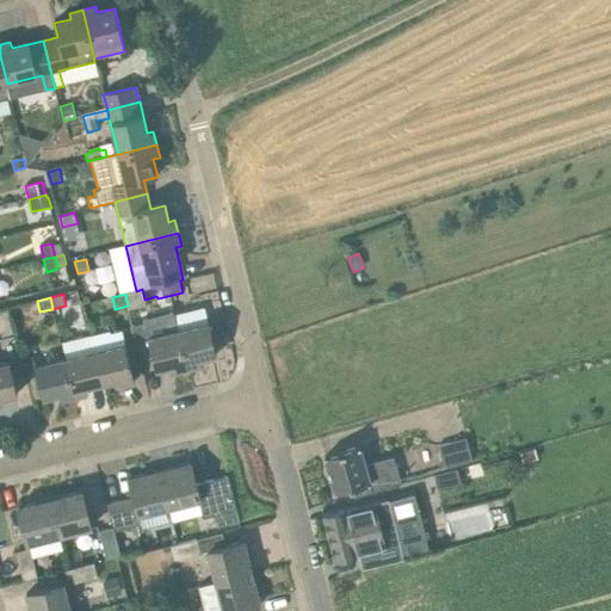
[(187,369),(177,322),(174,313),(142,320),(143,323),(131,327),(136,346),(149,343),(156,371),(173,366),(174,372),(187,369)]
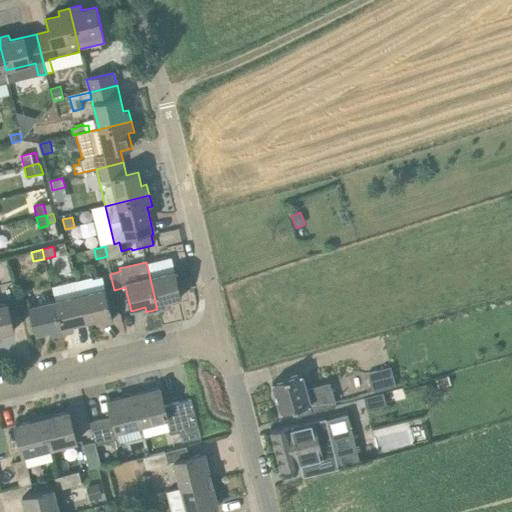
[(148,270),(157,309),(168,307),(167,301),(182,298),(173,264),(148,270)]
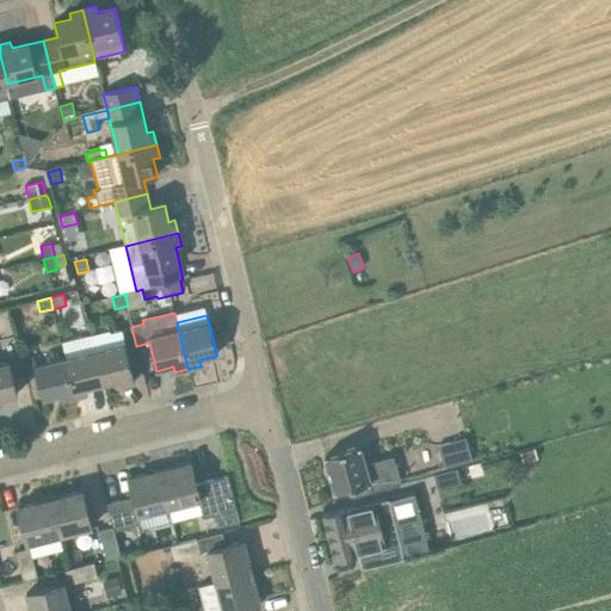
[(124,335),(94,343),(103,383),(121,380),(122,386),(135,382),(124,335)]
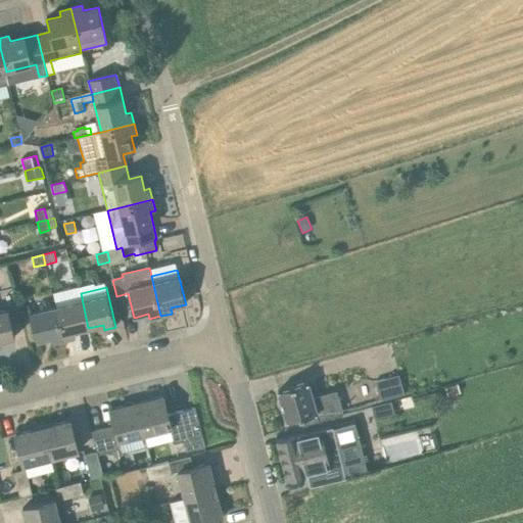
[(56,306),(63,340),(75,337),(74,332),(88,328),(81,293),(80,289),(53,295),(55,300),(56,306)]
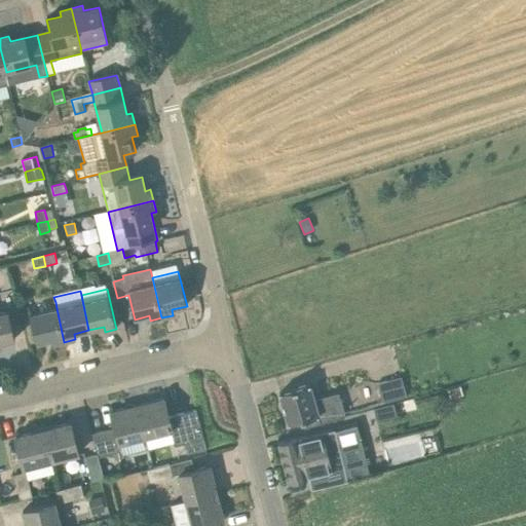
[(64,342),(57,308),(55,302),(29,309),(37,343),(51,339),(52,345),(64,342)]
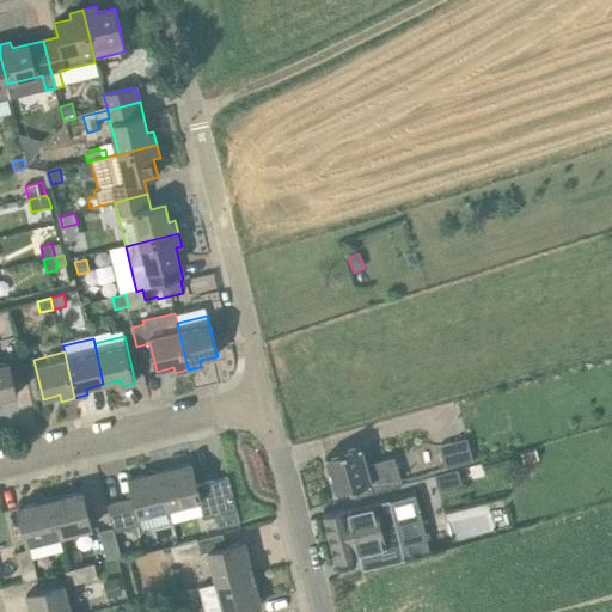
[(0,405),(2,405),(0,401),(18,396),(10,363),(0,366),(0,405)]
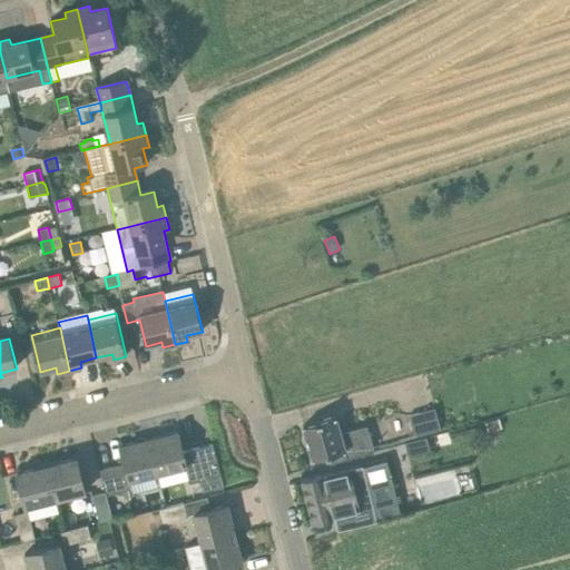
[(414,438),(440,431),(433,409),(408,416),(414,438)]
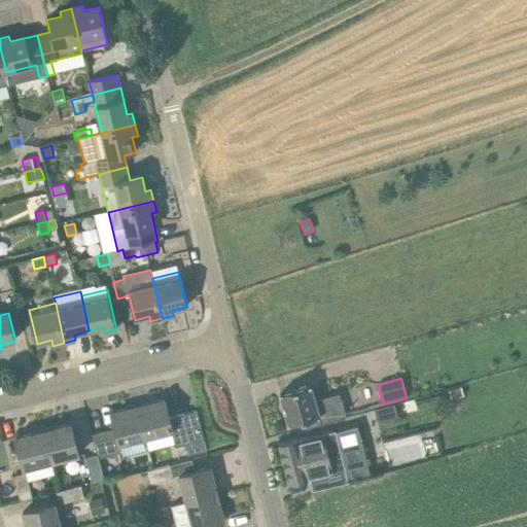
[(314,400),(310,385),(280,394),(289,425),(303,422),(305,429),(346,418),(339,393),(314,400)]
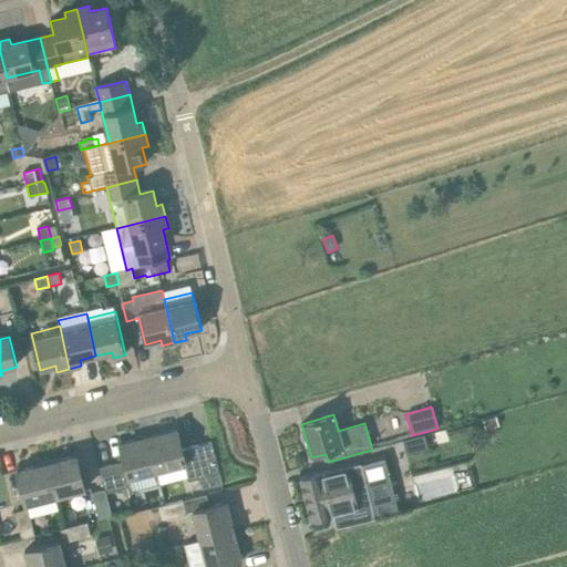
[(498,418),(483,421),(486,431),(501,426),(498,418)]
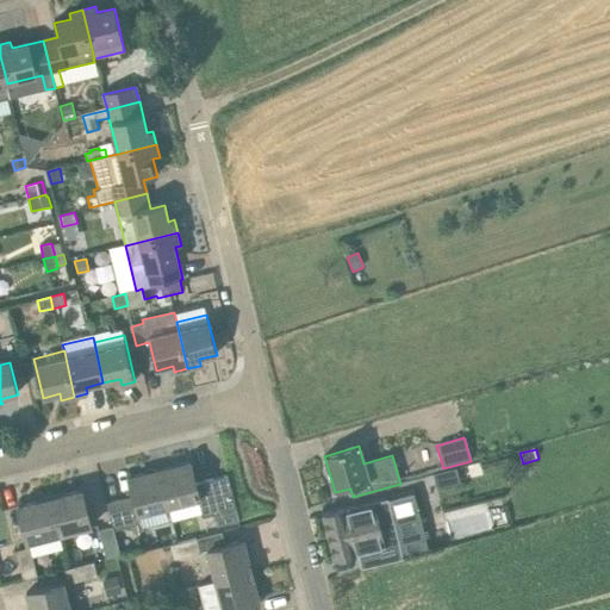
[(195,484),(191,462),(160,471),(163,484),(169,508),(199,500),(203,517),(215,515),(217,527),(240,521),(228,475),(195,484)]
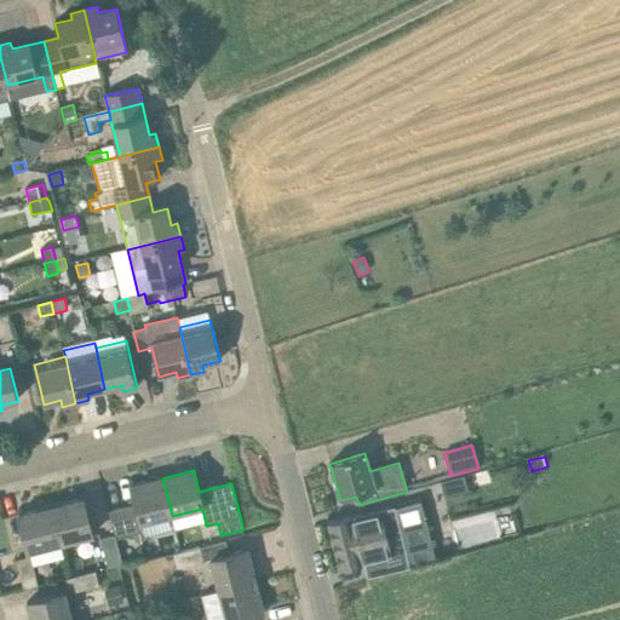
[(463,477),(441,483),(443,497),(466,491),(463,477)]
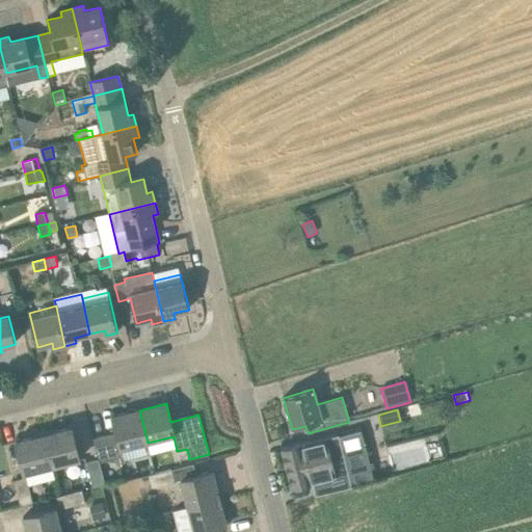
[(148,443),(142,422),(139,410),(112,417),(116,433),(94,439),(100,463),(115,459),(113,451),(148,443)]
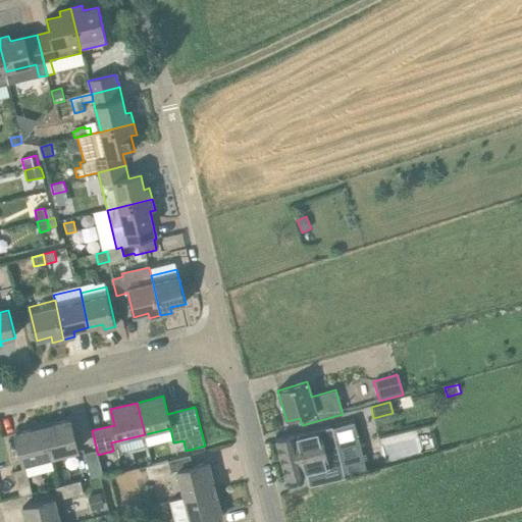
[(43,426),(51,459),(79,452),(69,419),(43,426)]
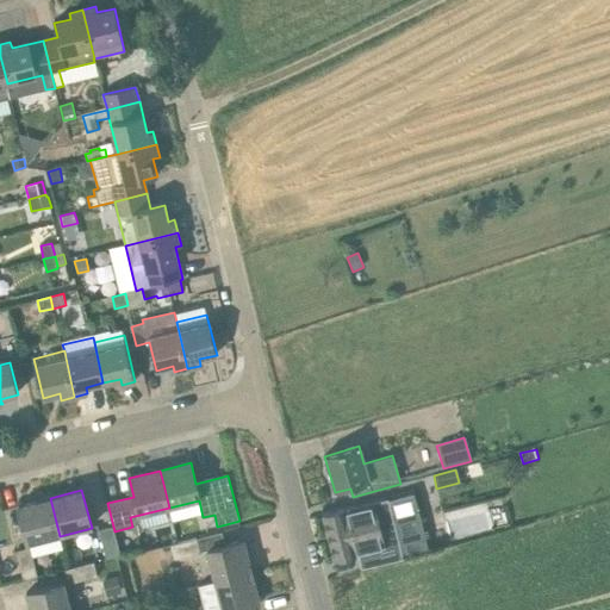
[(60,536),(50,498),(18,506),(27,543),(60,536)]
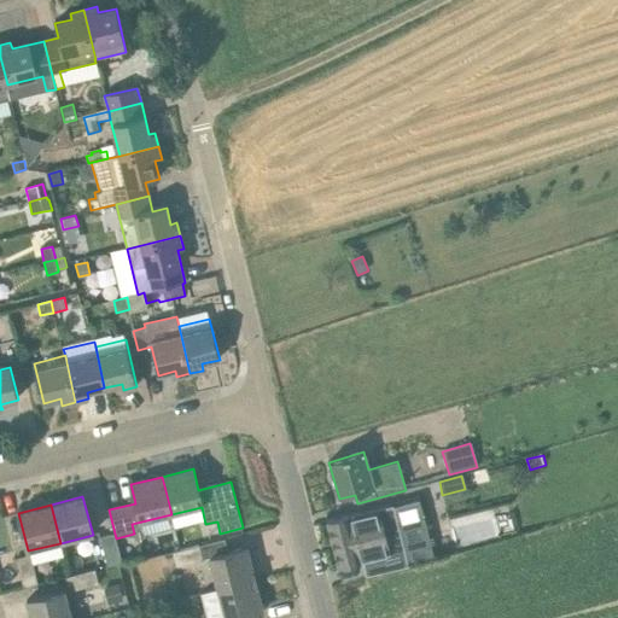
[(349,516),(327,522),(339,569),(361,563),(361,561),(363,561),(367,576),(409,565),(392,505),(349,517),(349,516)]
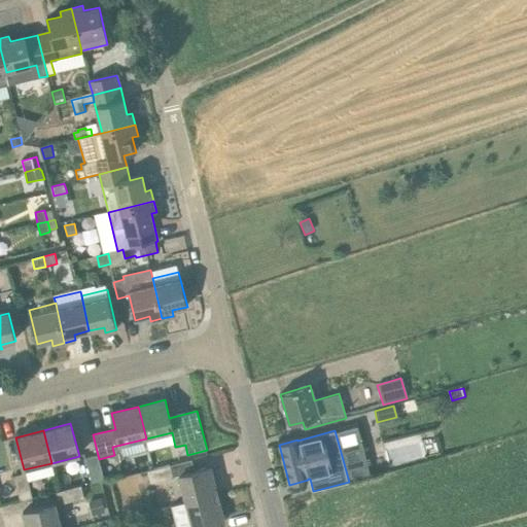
[(104,480),(98,455),(85,458),(92,483),(104,480)]
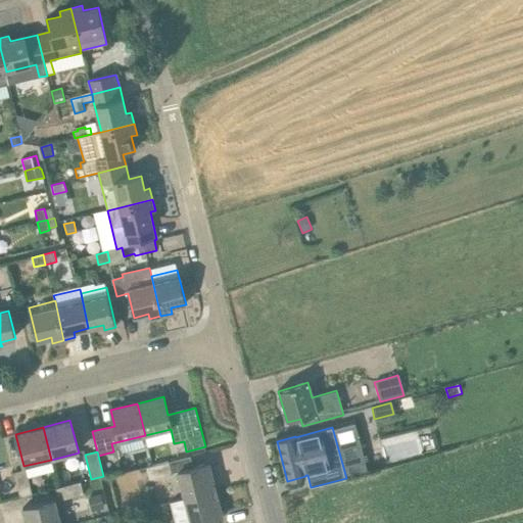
[(148,480),(172,474),(169,463),(145,468),(148,480)]
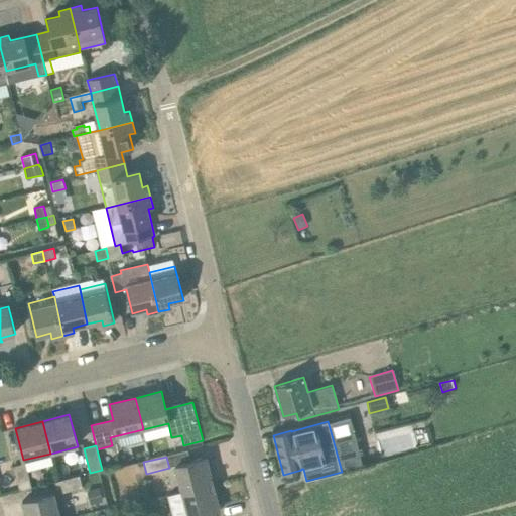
[(181,492),(214,484),(207,458),(175,466),(181,492)]
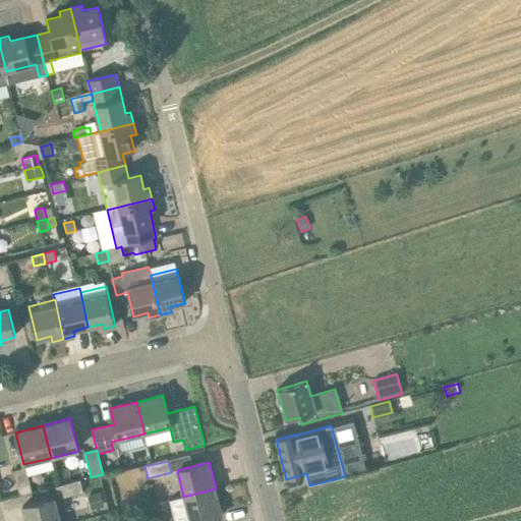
[(20,496),(33,493),(25,468),(13,471),(20,496)]
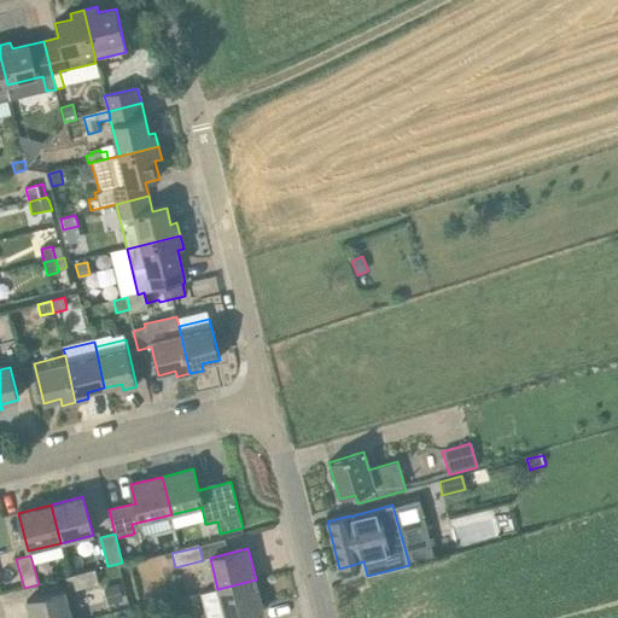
[(69,592),(98,584),(94,570),(64,577),(69,592)]
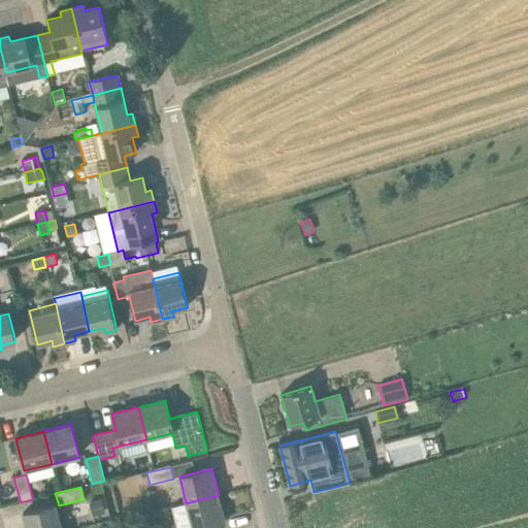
[(200,527),(225,522),(219,495),(186,503),(192,527),(200,527)]
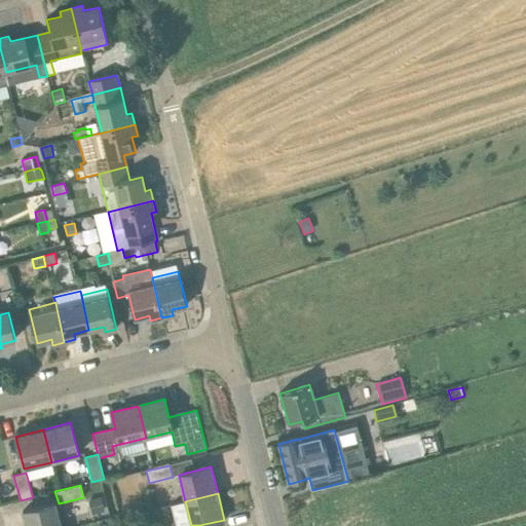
[(88,500),(91,515),(104,513),(101,497),(88,500)]
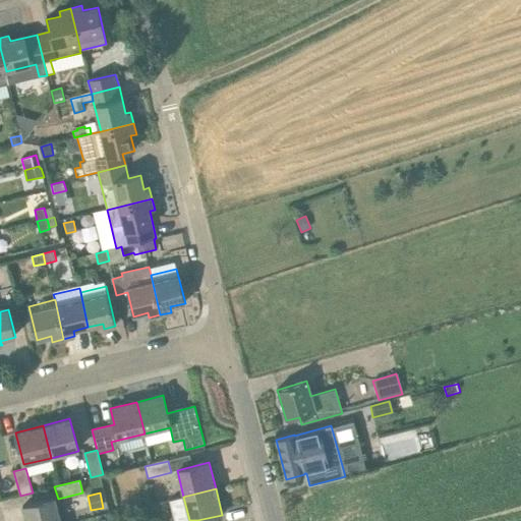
[(22,507),(25,520),(60,520),(54,499),(22,507)]
